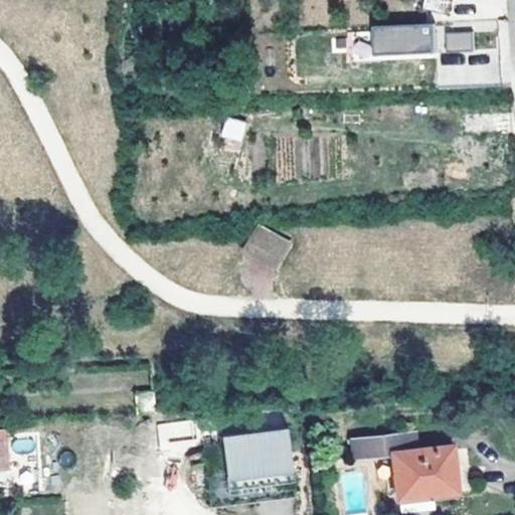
[(450,14),(452,0),(422,0),(421,10),(450,14)]
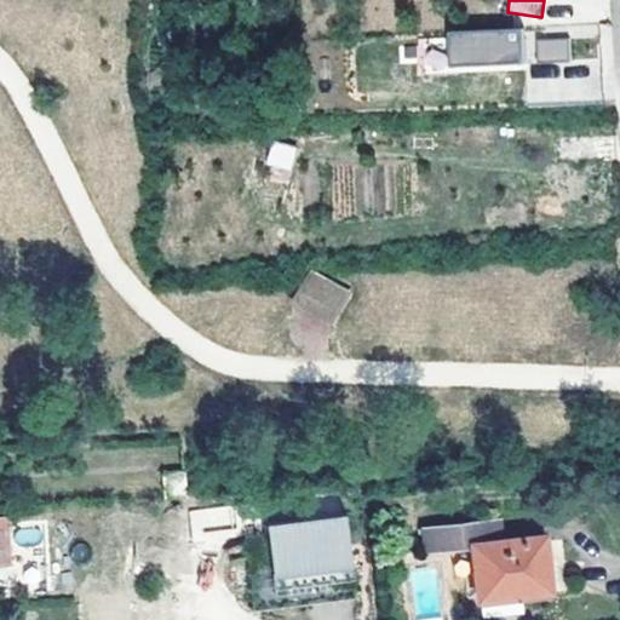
[(455,64),(530,63),(527,27),(454,29),(455,64)]
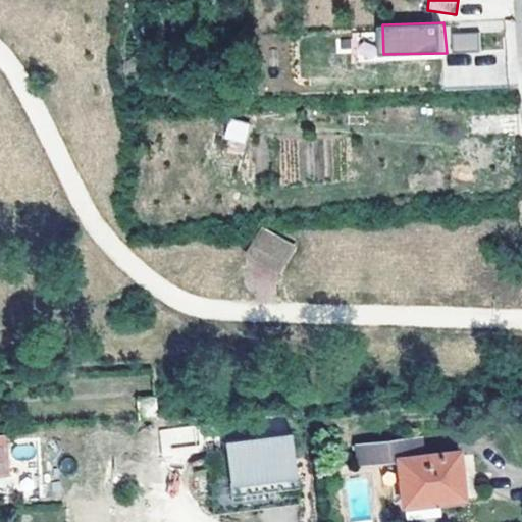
[(448,70),(481,69),(476,22),(444,22),(447,53),(448,70)]
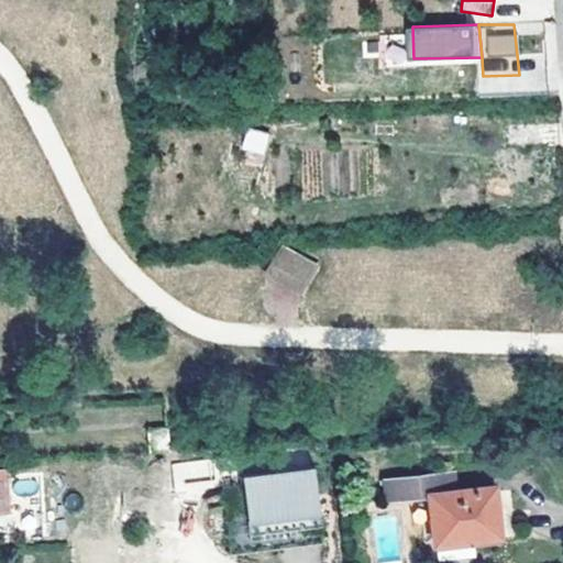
[(384,66),(407,65),(405,36),(382,37),(384,66)]
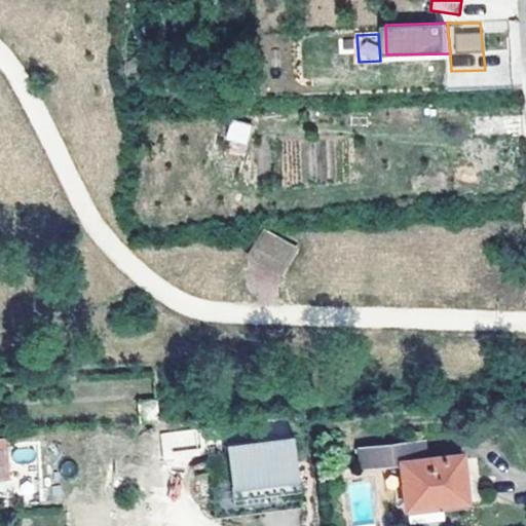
[(225,140),(247,146),(253,125),(231,119),(225,140)]
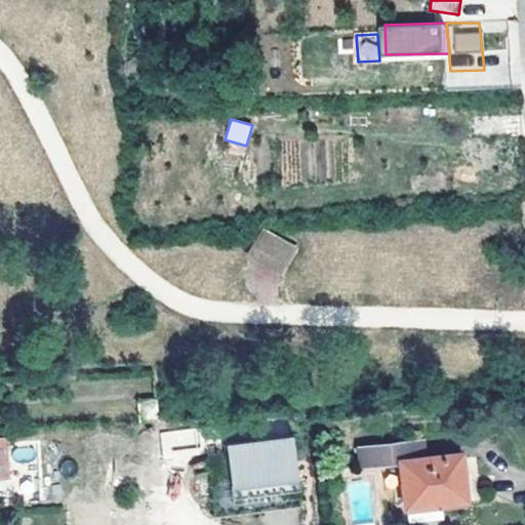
[(244,253),(282,279),(299,244),(265,227),(244,253)]
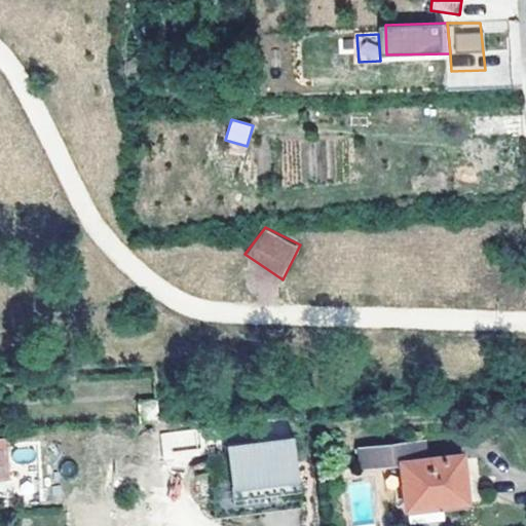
[(159,421),(156,393),(141,396),(144,421),(159,421)]
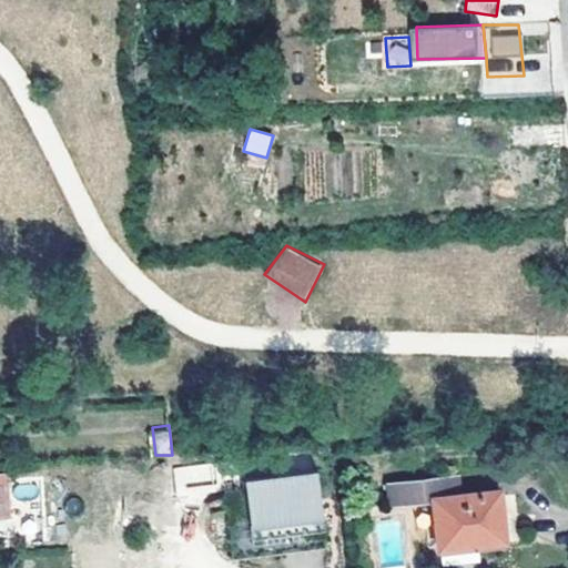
[(178,494),(174,468),(162,469),(163,494),(178,494)]
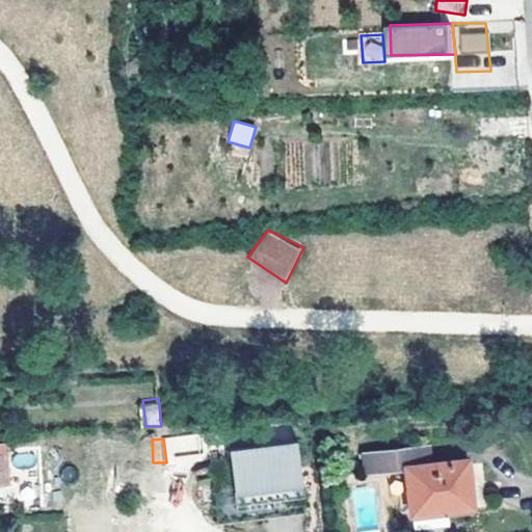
[(231,456),(297,449),(296,444),(210,454),(218,527),(304,516),(303,502),(237,509),(231,456)]
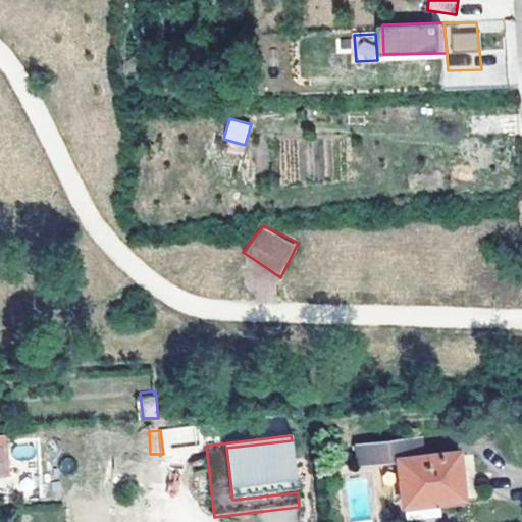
[(421,454),(419,435),(360,441),(362,461),(398,457),(404,517),(439,512),(438,496),(463,493),(459,450),(421,454)]
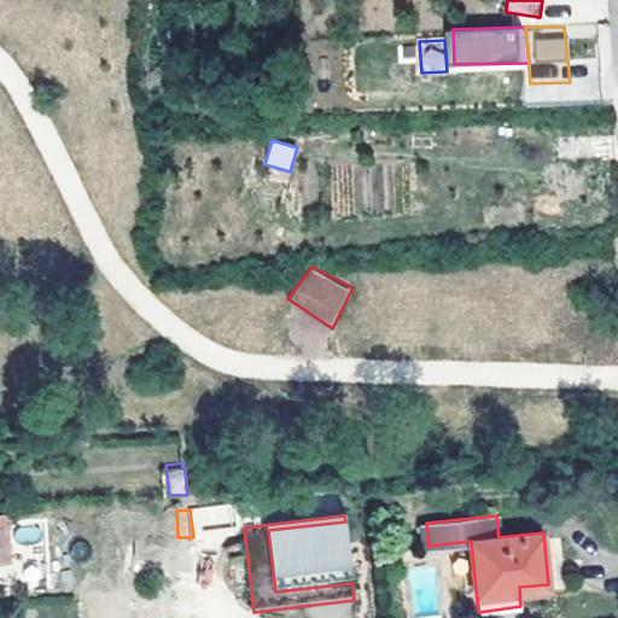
[(345,522),(268,530),(275,592),(353,583),(345,522)]
